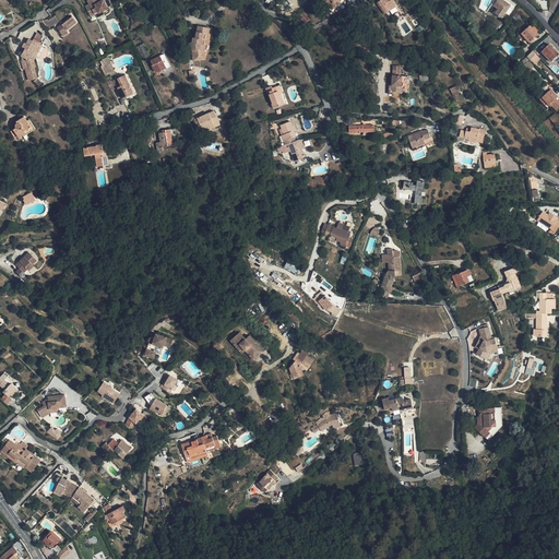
[(99,13),(104,11),(108,9),(107,8),(113,6),(109,0),(103,0),(99,2),(98,0),(87,0),(90,4),(85,7),(91,16),(95,14),(98,12),(99,13)]
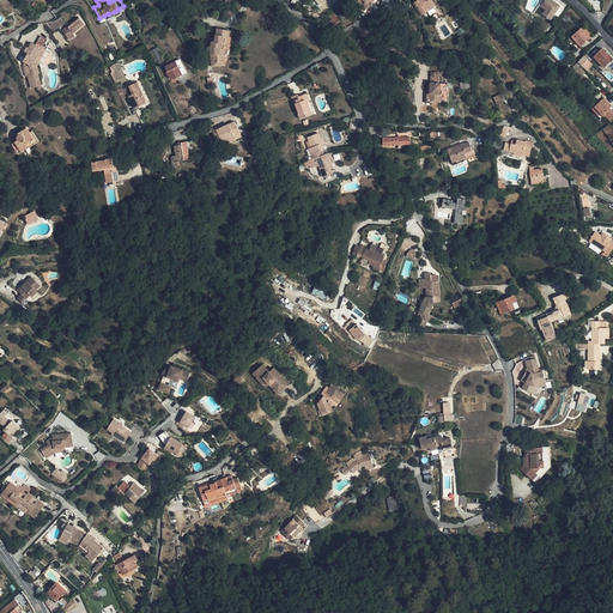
[(353,0),(354,0),(364,11),(369,6),(371,8),(380,1),(378,0),(353,0)]
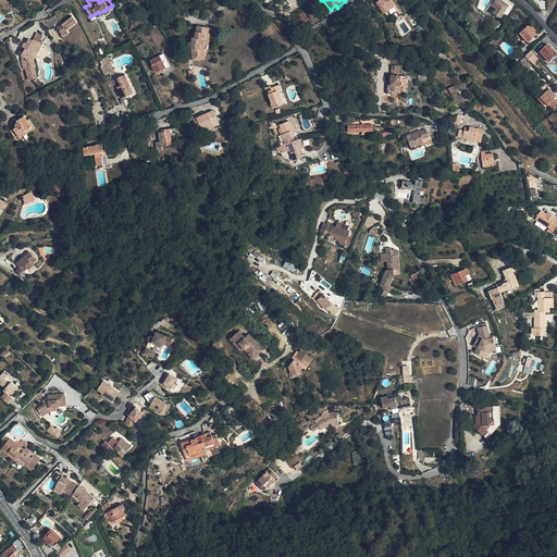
[(388,1),(387,0),(380,0),(378,2),(385,13),(390,10),(393,14),(397,11),(390,0),(388,1)]
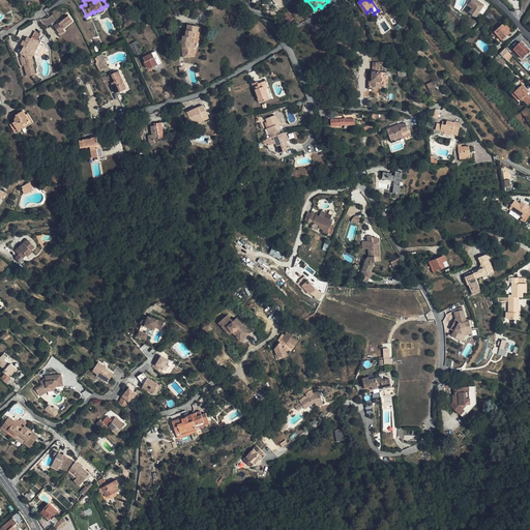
[(468,12),(476,18),(484,5),(477,0),(471,0),(467,5),(471,8),(468,12)]
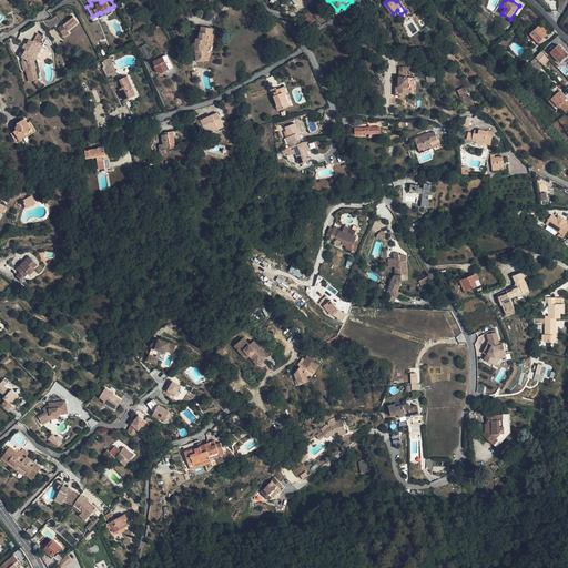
[(129,9),(135,23),(142,20),(137,6),(129,9)]
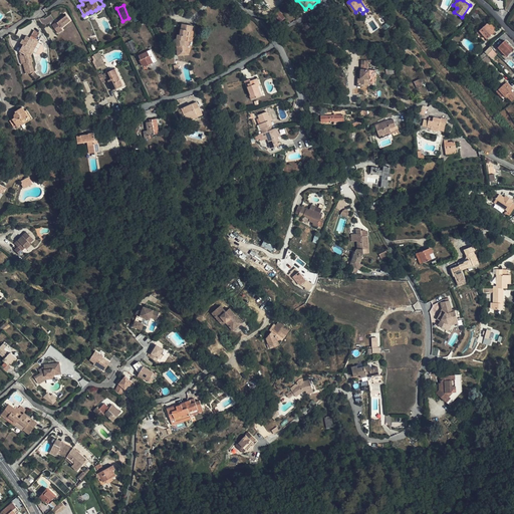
[(274,14),(280,22),(286,18),(279,10),(274,14)]
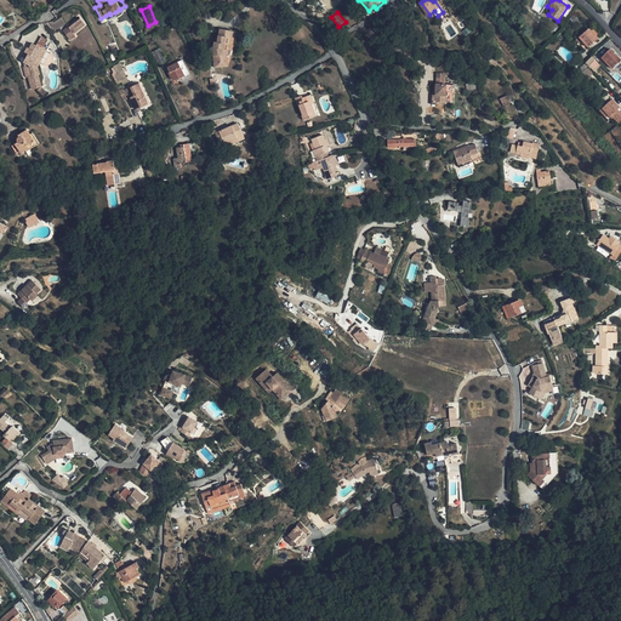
[(81,18),(69,27),(74,34),(85,26),(81,18)]
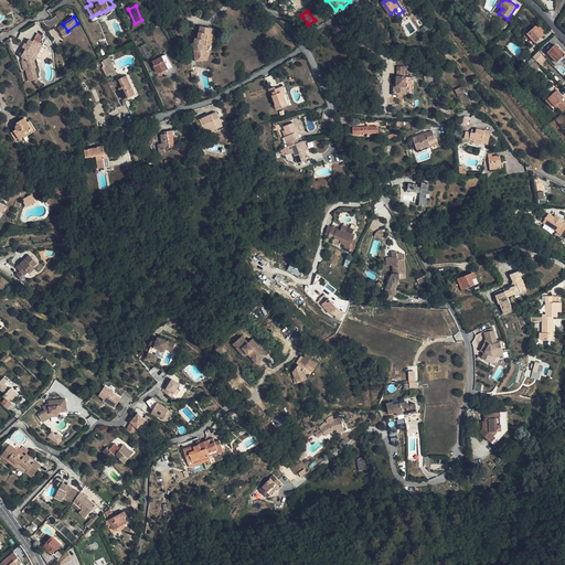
[(63,24),(57,29),(63,36),(68,33),(67,31),(63,24)]
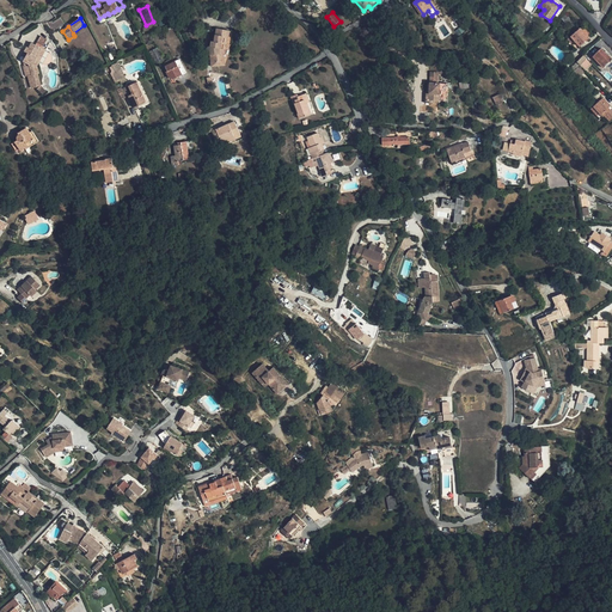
[(210,50),(212,62),(221,62),(220,49),(224,49),(225,44),(227,44),(230,30),(216,28),(214,42),(212,41),(210,47),(209,47),(208,48),(208,49),(208,50),(209,50),(210,50)]
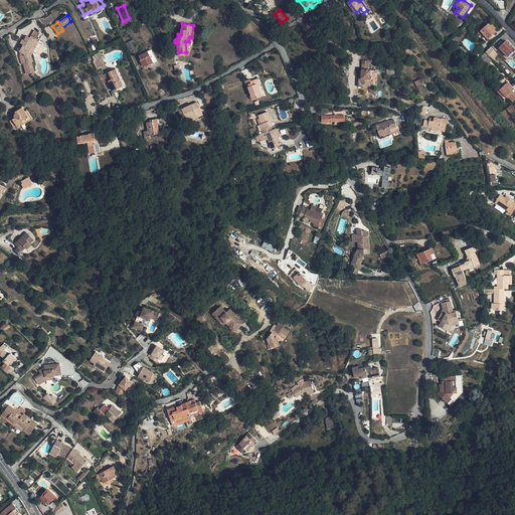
[(491,26),(489,23),(481,30),(484,34),(489,39),(497,32),(495,30),(491,26)]
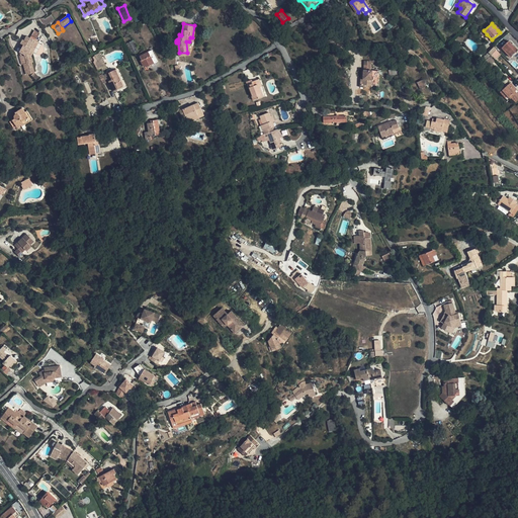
[(34,30),(31,36),(36,39),(40,33),(34,30)]
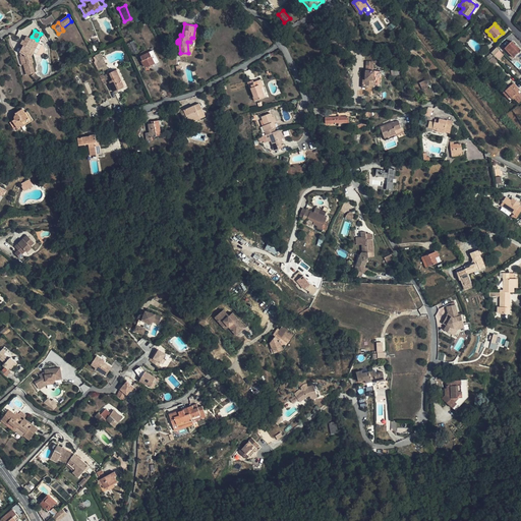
[(37,40),(32,37),(31,38),(27,36),(24,41),(23,40),(20,44),(24,45),(20,52),(24,55),(26,63),(25,64),(26,68),(25,69),(26,75),(35,72),(33,62),(34,62),(32,55),(31,51),(34,46),(37,40)]
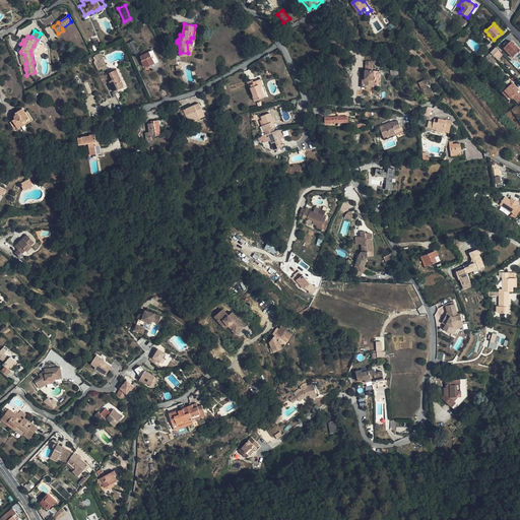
[(188,53),(180,53),(180,56),(191,55),(190,42),(187,42),(188,53)]
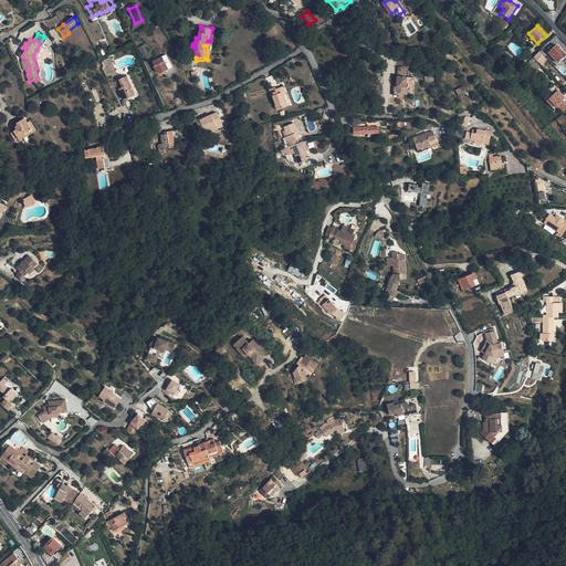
[(559,49),(556,45),(548,52),(559,63),(565,55),(565,53),(563,50),(563,51),(559,49)]
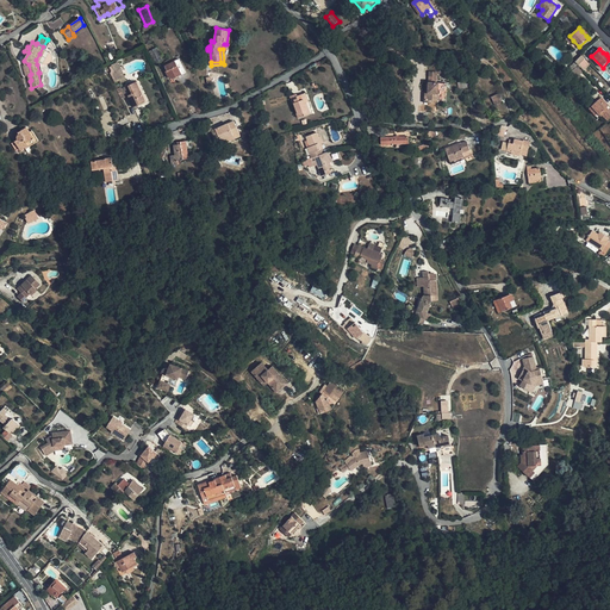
[(173,62),(165,66),(170,78),(172,76),(173,79),(186,73),(179,60),(173,62)]
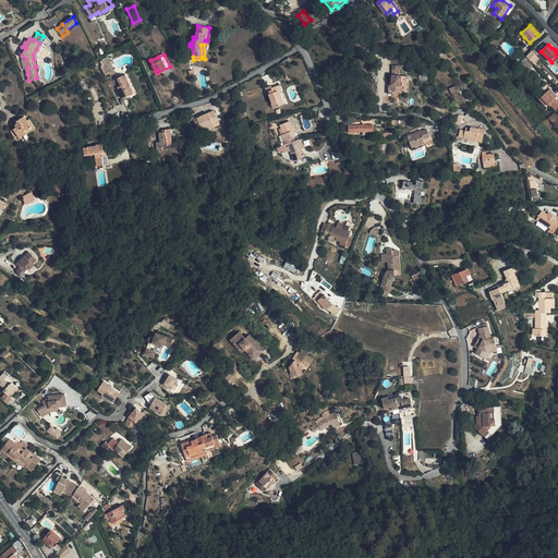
[(516,71),(521,62),(517,60),(511,69),(516,71)]
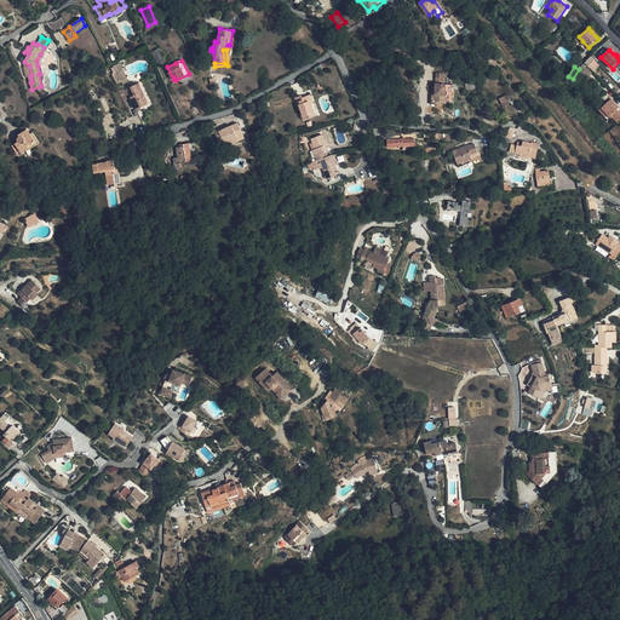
[(122,69),(116,72),(122,85),(128,81),(122,69)]
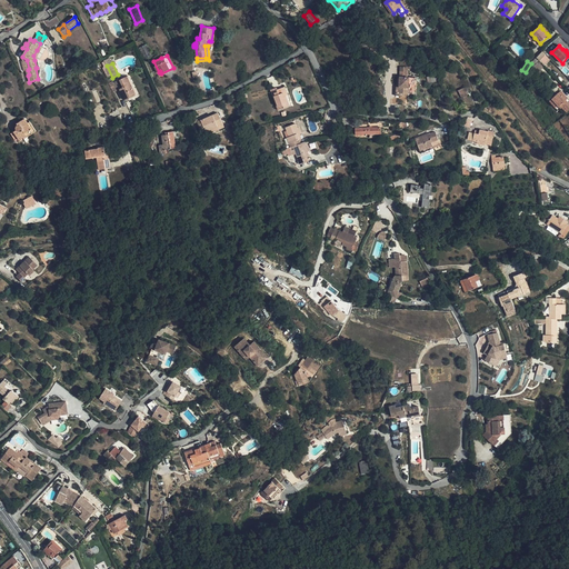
[(127,76),(120,79),(123,87),(129,97),(136,93),(127,76)]
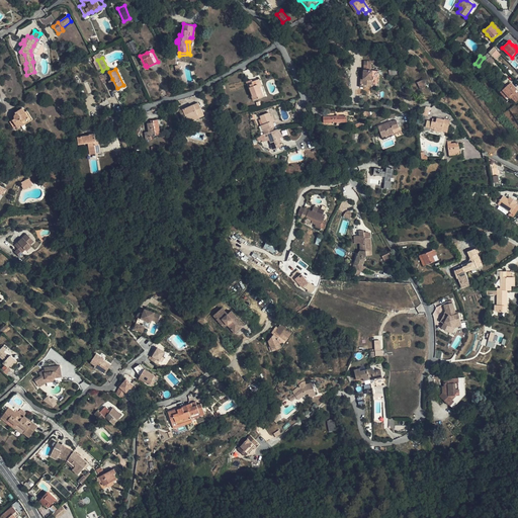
[(377,71),(370,70),(364,70),(363,79),(363,84),(360,83),(360,87),(367,87),(367,85),(371,85),(372,80),(372,77),(377,77),(377,71)]
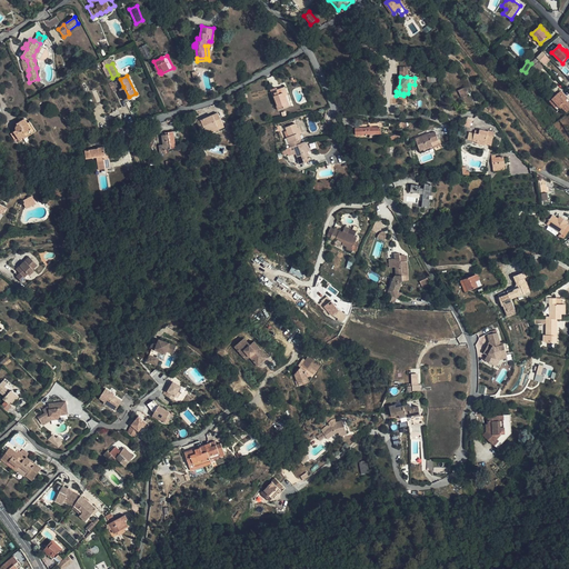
[(123,87),(120,79),(109,85),(113,92),(120,89),(123,87)]
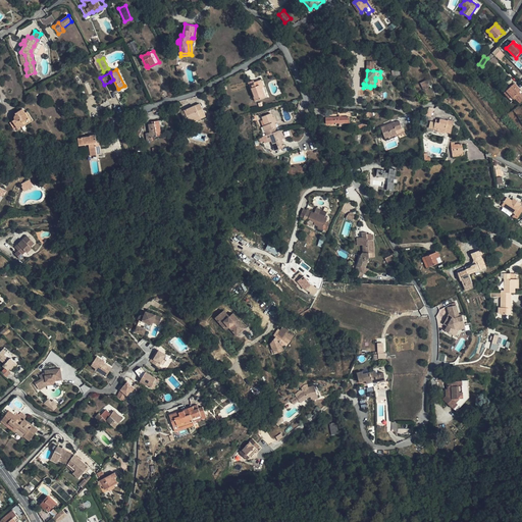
[(113,80),(110,82),(115,92),(118,90),(118,89),(113,80)]
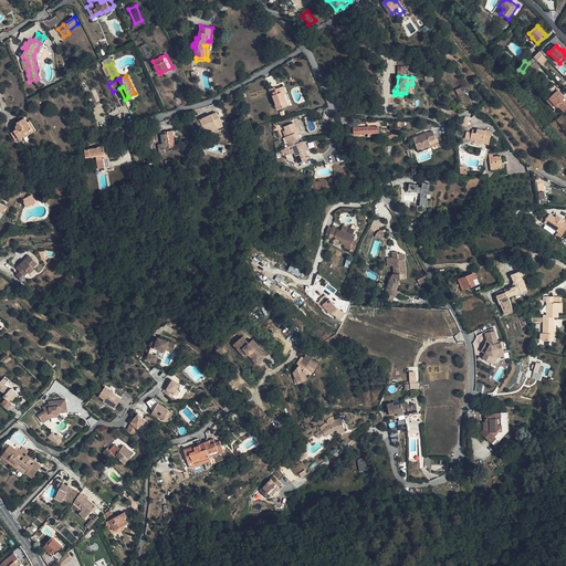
[(283,95),(280,87),(275,88),(275,87),(269,90),(276,109),(289,105),(284,95),(283,95)]
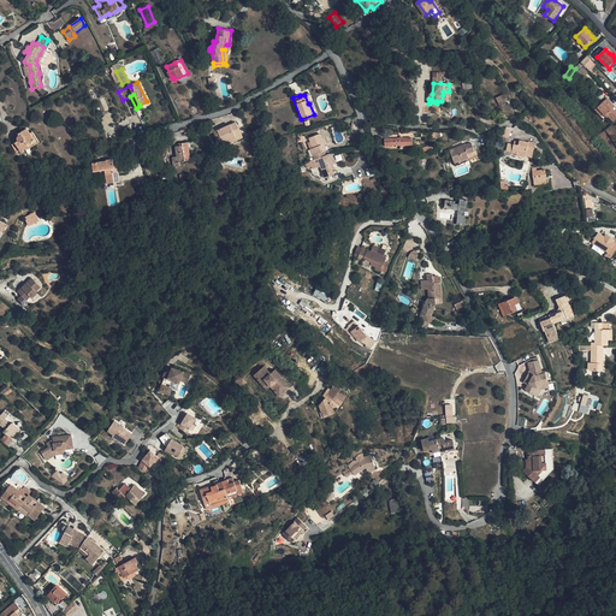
[(608,105),(604,101),(598,107),(608,118),(609,117),(615,123),(615,120),(615,111),(612,107),(609,104),(608,105)]
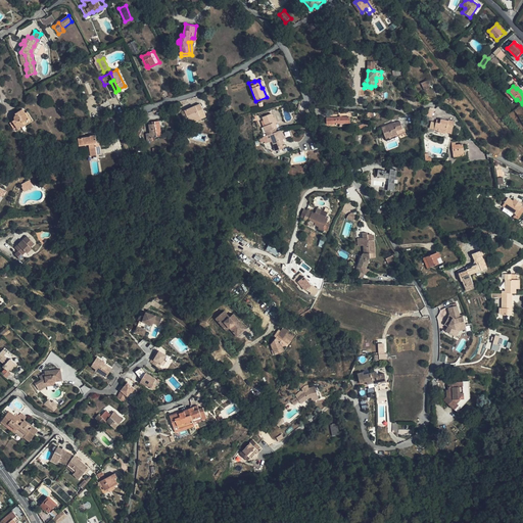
[(181,112),(186,123),(205,114),(200,103),(185,110),(182,111),(181,111),(181,112)]
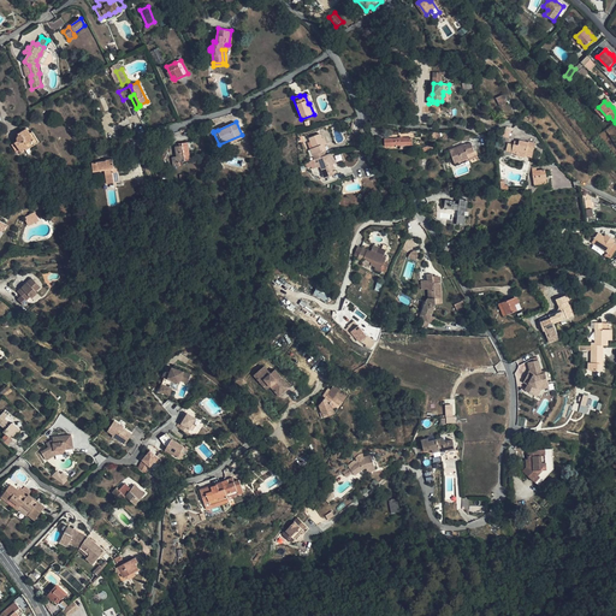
[(213,131),(214,131),(212,126),(202,130),(206,136),(213,132),(213,131)]
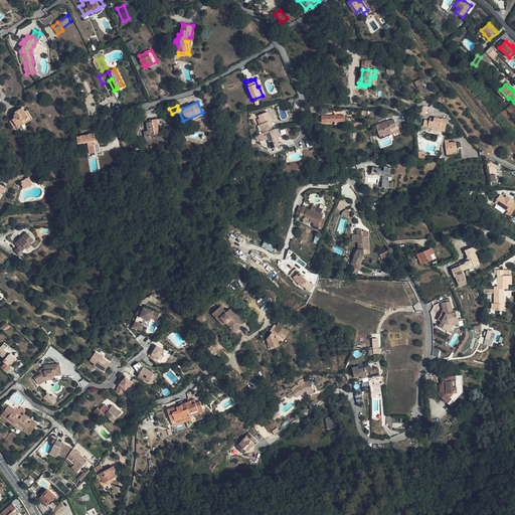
[(13,119),(17,125),(18,127),(21,125),(22,126),(33,119),(27,110),(25,112),(22,108),(15,112),(16,114),(15,115),(15,116),(15,117),(15,118),(13,119)]
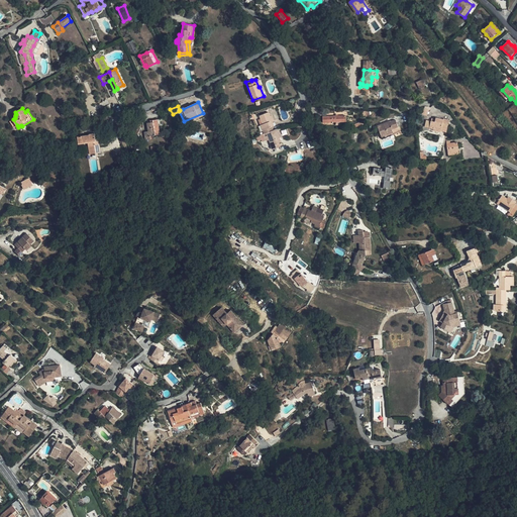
[(261,125),(263,130),(266,129),(272,127),(270,121),(272,120),(271,116),(269,112),(260,116),(261,118),(263,124),(261,125)]
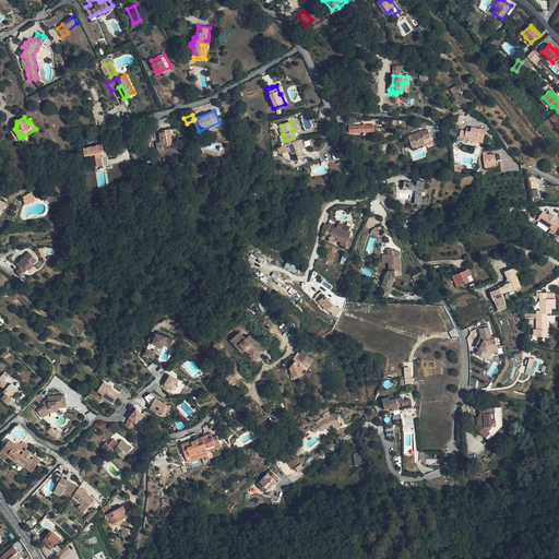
[(219,122),(199,131),(200,133),(221,125),(219,122)]
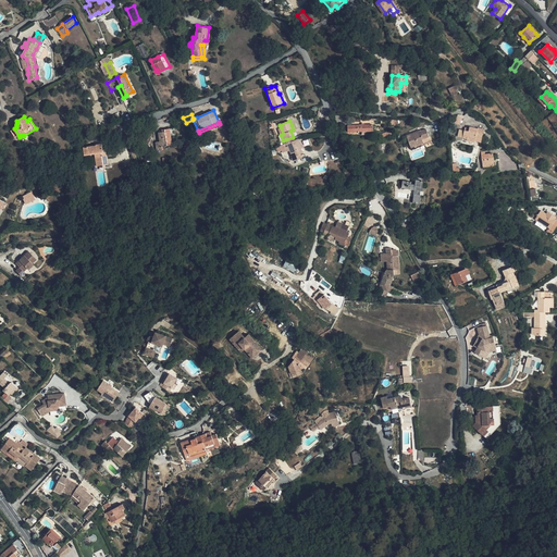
[(462,138),(468,139),(474,140),(481,143),(484,130),(478,127),(478,128),(470,127),(470,128),(465,127),(465,131),(462,138)]
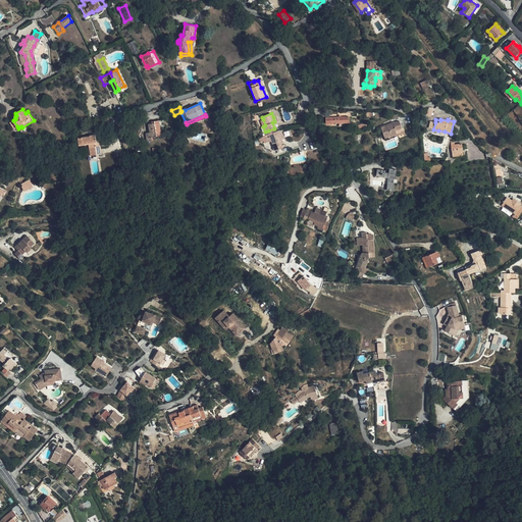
[(155,123),(152,123),(149,124),(150,133),(146,134),(147,142),(153,141),(152,137),(161,136),(159,120),(154,121),(155,123)]
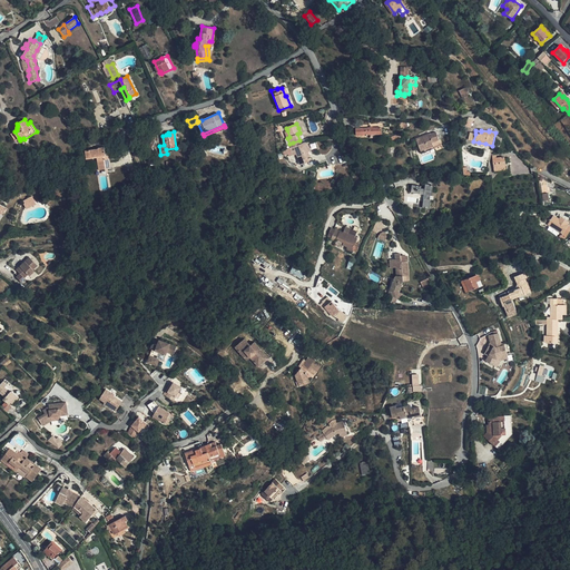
[(440,144),(435,131),(416,139),(420,149),(428,146),(428,148),(433,146),(440,144)]
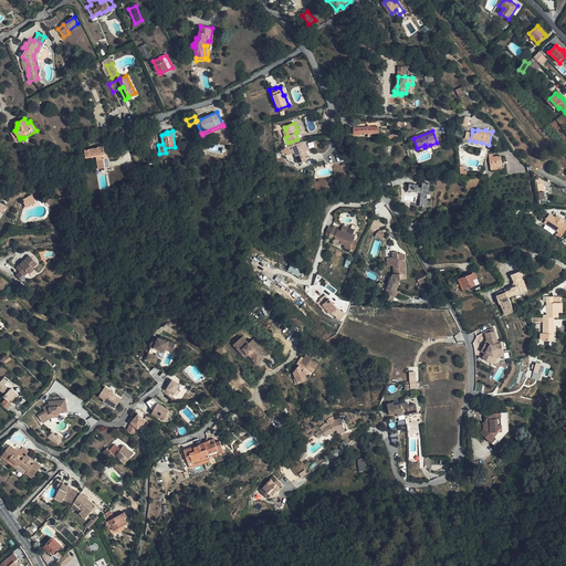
[(291,142),(294,153),(299,164),(307,160),(305,157),(307,156),(306,150),(302,142),(300,143),(297,139),(291,142)]
